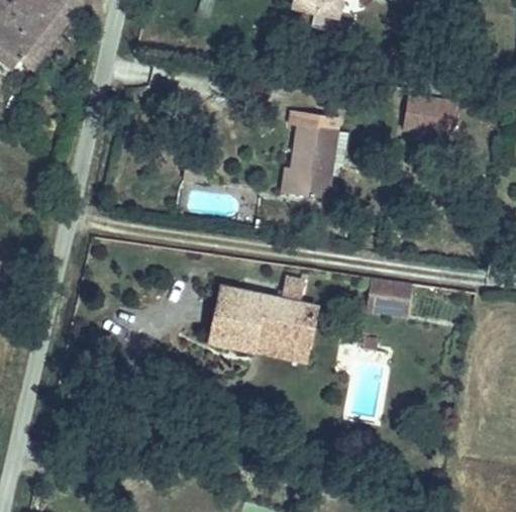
[(29,62),(76,0),(5,0),(1,6),(0,5),(0,38),(12,47),(29,62)]
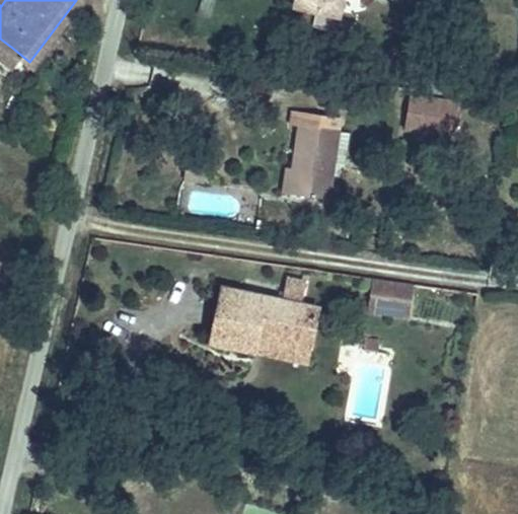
[(338,11),(340,0),(293,0),(293,1),(338,11)]
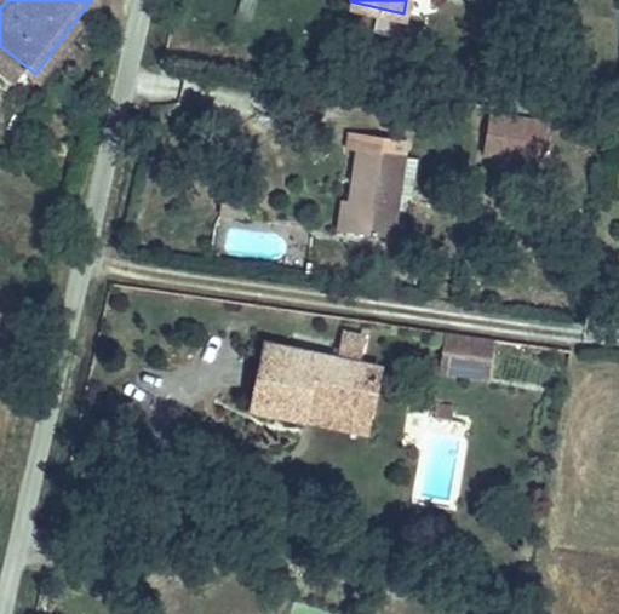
[(15,57),(0,46),(0,64),(6,69),(15,57)]
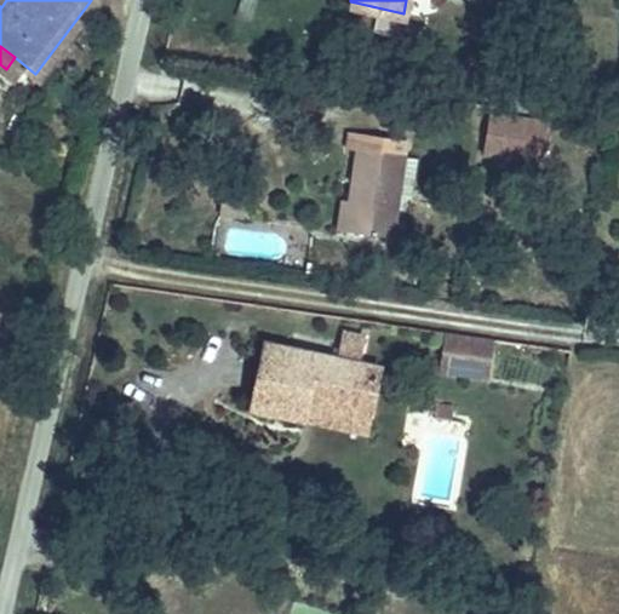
[(486,113),(480,151),(540,160),(545,121),(486,113)]
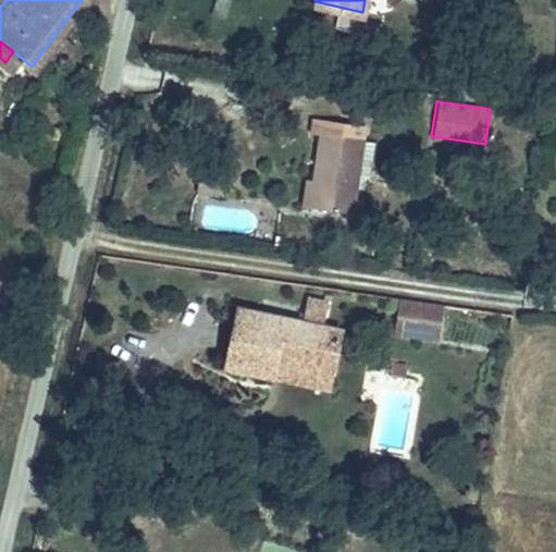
[(353,210),(363,135),(320,129),(313,176),(323,178),(319,205),(353,210)]
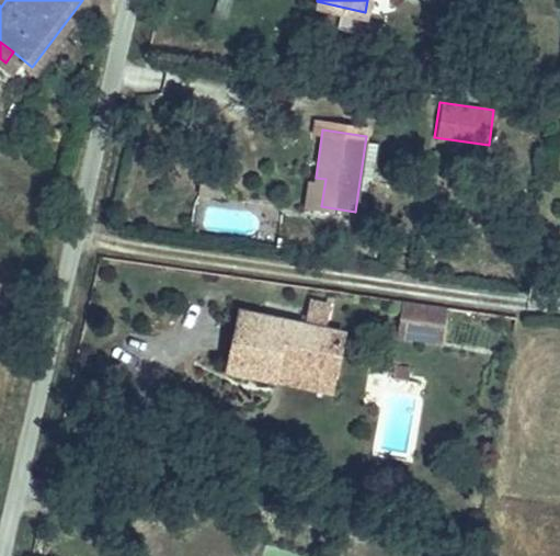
[(321,206),(326,179),(316,178),(310,177),(306,204),(321,206)]
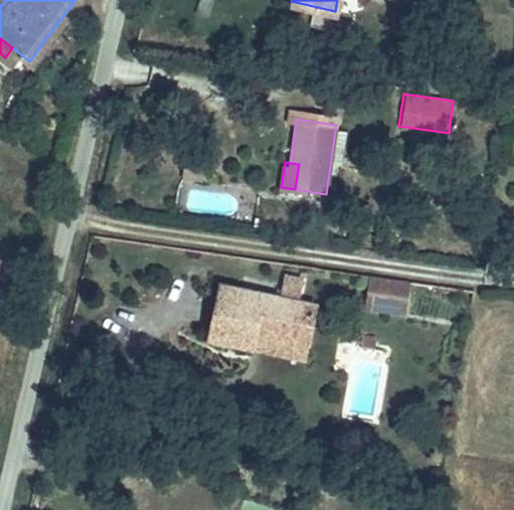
[(404,310),(409,278),(369,272),(364,304),(404,310)]
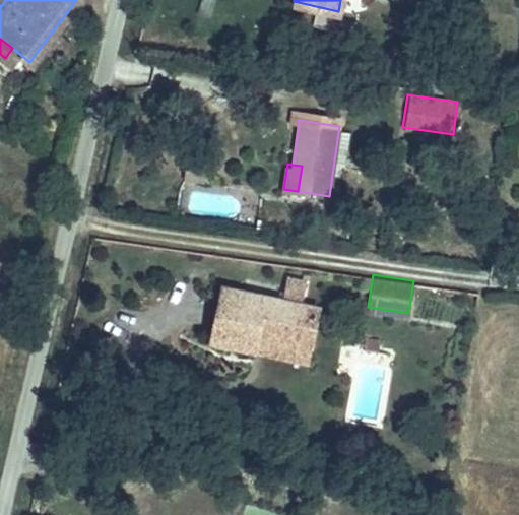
[(308,343),(317,305),(303,302),(308,280),(287,276),(282,298),(221,284),(211,332),(254,341),(256,332),(308,343)]
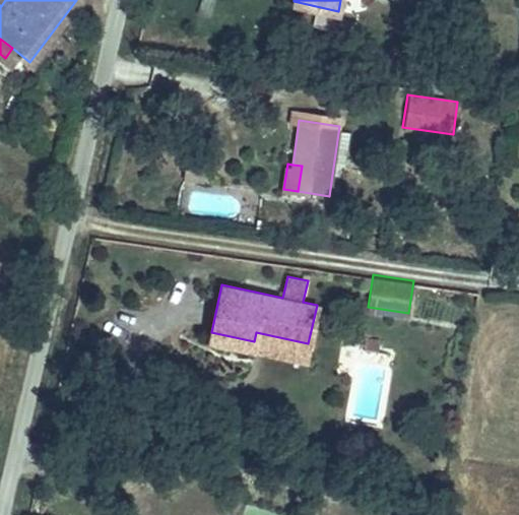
[(254,341),(211,332),(210,338),(305,359),(308,343),(256,332),(254,341)]
